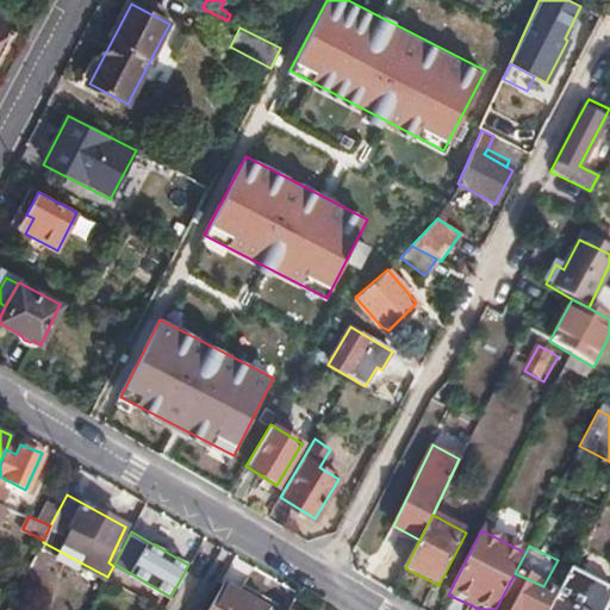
[(609,578),(574,560),(548,609),(605,609),(609,601),(609,578)]
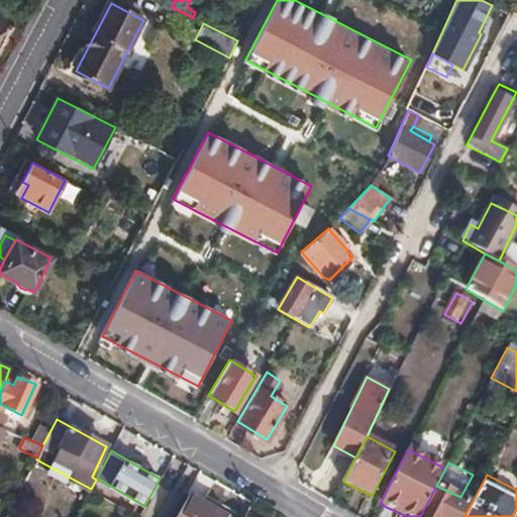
[(436,486),(420,516),(458,516),(468,501),(460,497),(436,486)]
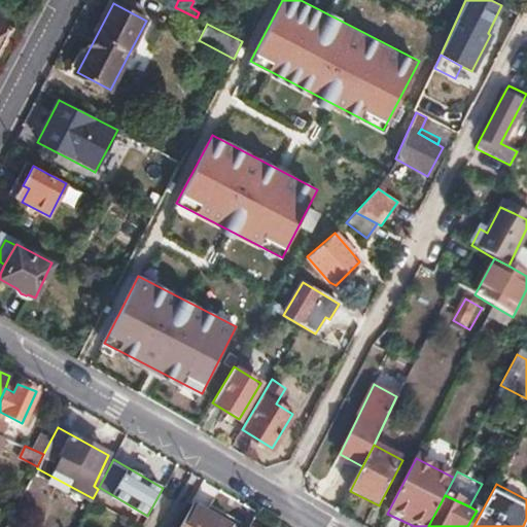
[(196,504),(182,526),(232,526),(234,526),(196,504)]
